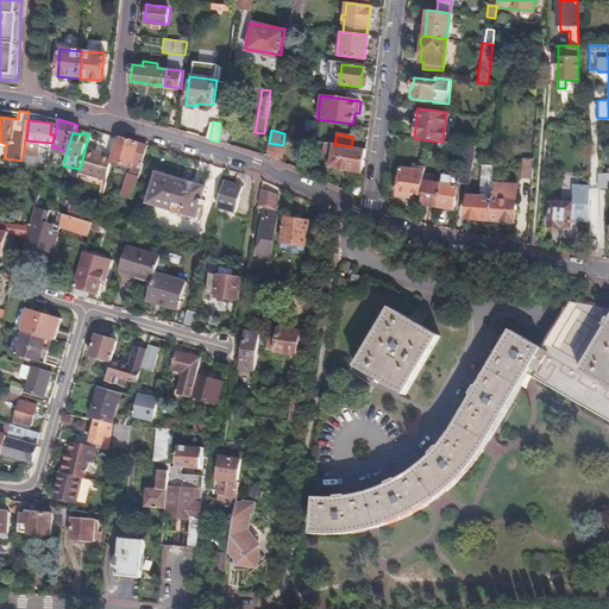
[(133,199),(149,146),(119,137),(114,156),(112,162),(131,168),(129,175),(125,174),(124,179),(127,180),(123,195),(133,199)]
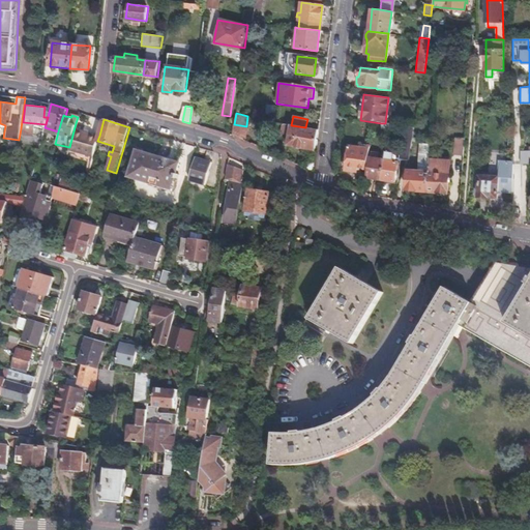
[(92,162),(97,141),(99,136),(82,130),(83,125),(76,123),(69,147),(67,154),(92,162)]
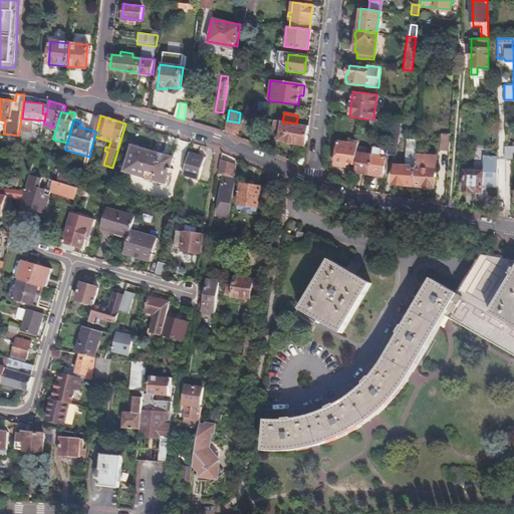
[(280,131),(307,137),(308,125),(296,123),(282,121),(274,119),(273,130),(280,131)]
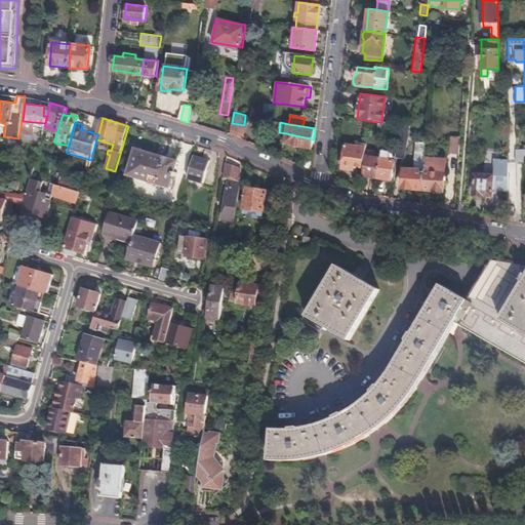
[(230,134),(242,139),(244,125),(232,123),(230,134)]
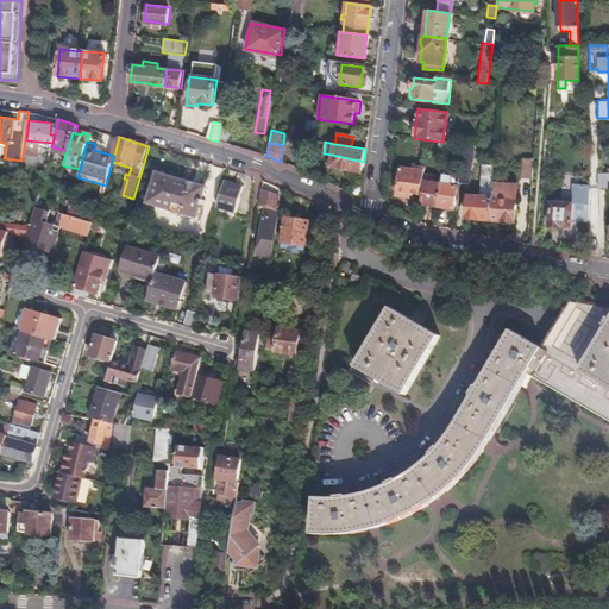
[(472,161),(475,146),(465,145),(463,159),(472,161)]
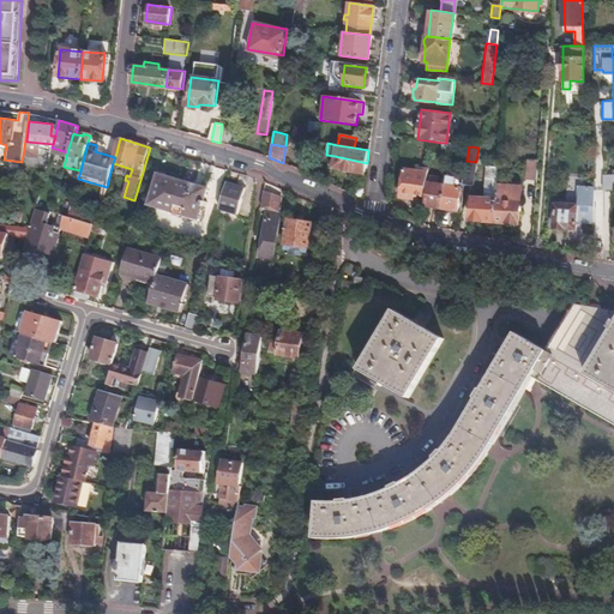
[(332,168),(366,175),(367,163),(335,156),(332,168)]
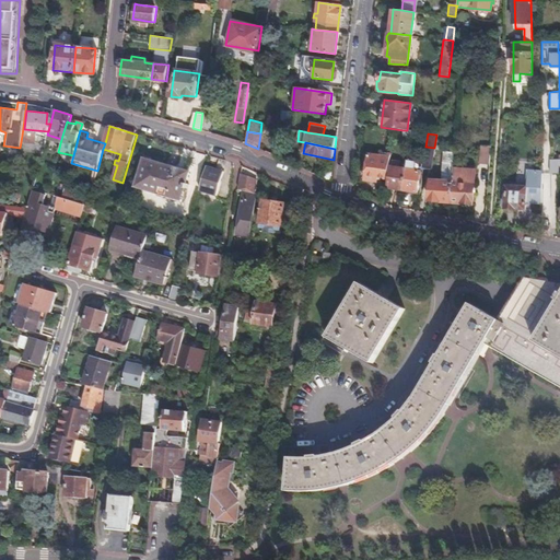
[(453,168),(454,152),(442,151),(440,182),(430,182),(429,201),(450,202),(453,168)]
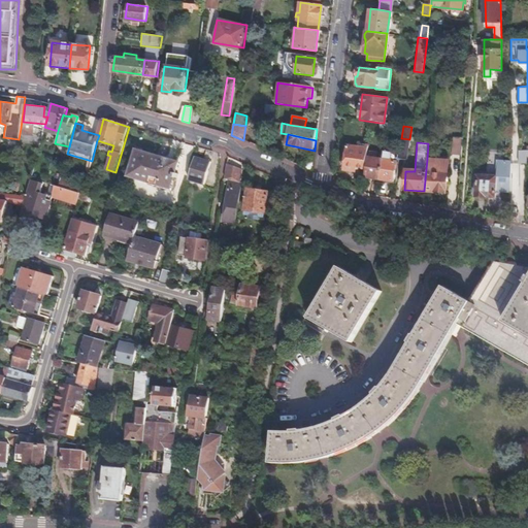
[(356,167),(365,168),(368,144),(360,143),(359,146),(347,145),(347,154),(343,154),(342,162),(344,162),(343,170),(355,171),(356,167)]
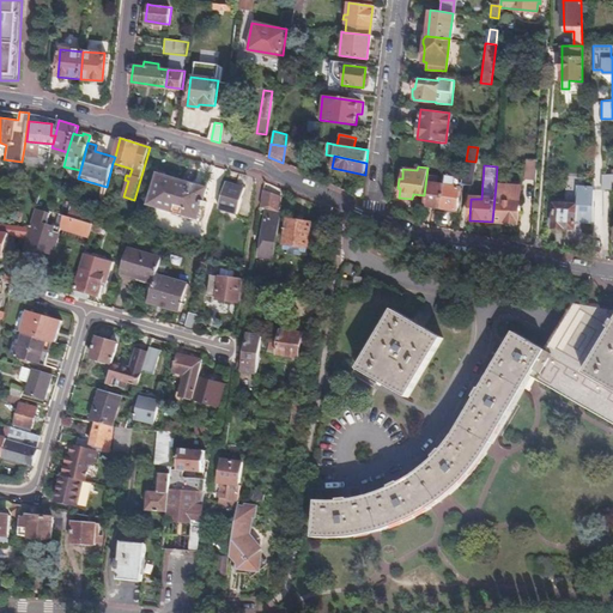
[(248,176),(230,171),(219,211),(238,217),(241,220),(249,222),(255,189),(256,178),(248,176)]
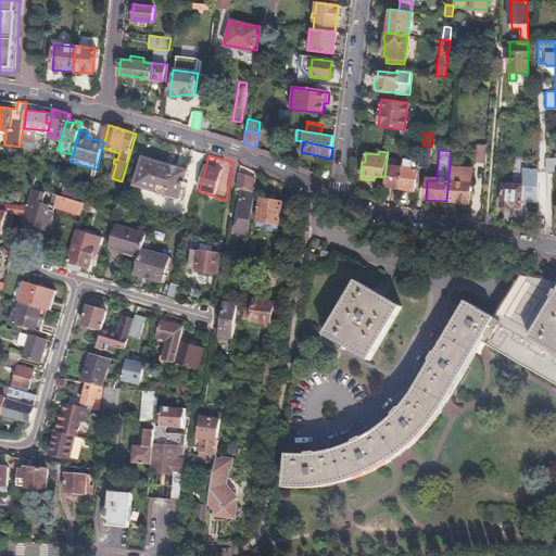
[(484,175),(485,158),(480,156),(476,156),(475,175),(484,175)]
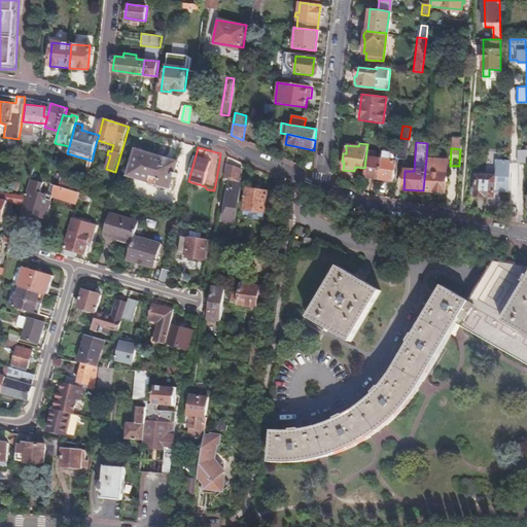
[(171,186),(178,162),(137,150),(131,175),(171,186)]
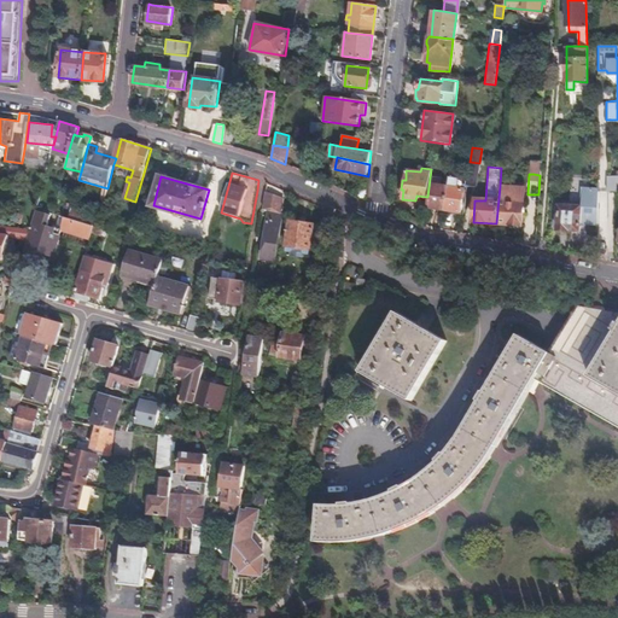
[(447,187),(443,210),(460,213),(465,179),(449,176),(447,187)]
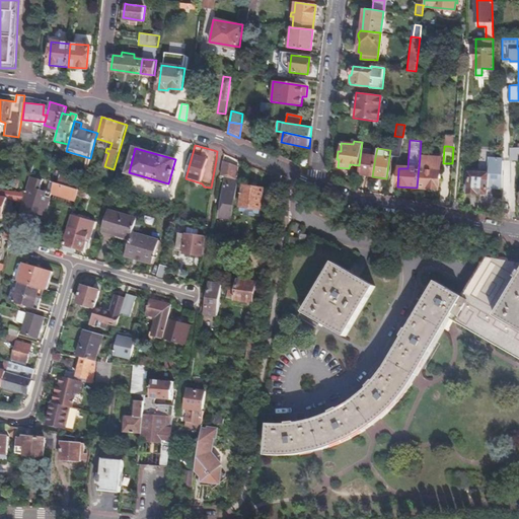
[(360,174),(372,176),(375,157),(371,156),(372,150),(364,149),(360,174)]
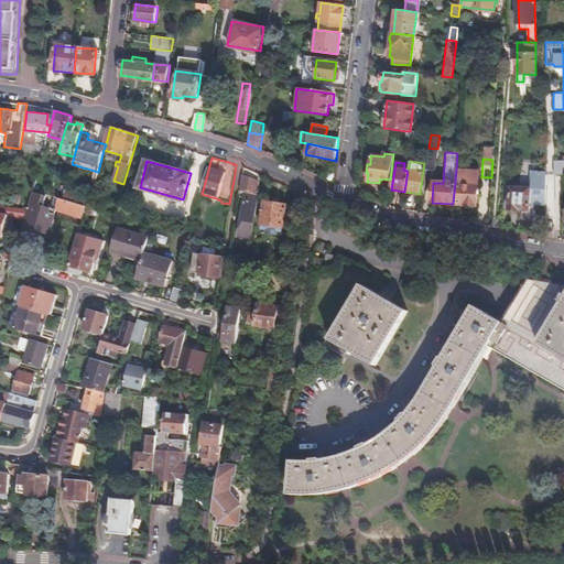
[(563,162),(553,162),(553,173),(562,173),(562,165),(563,165),(563,162)]
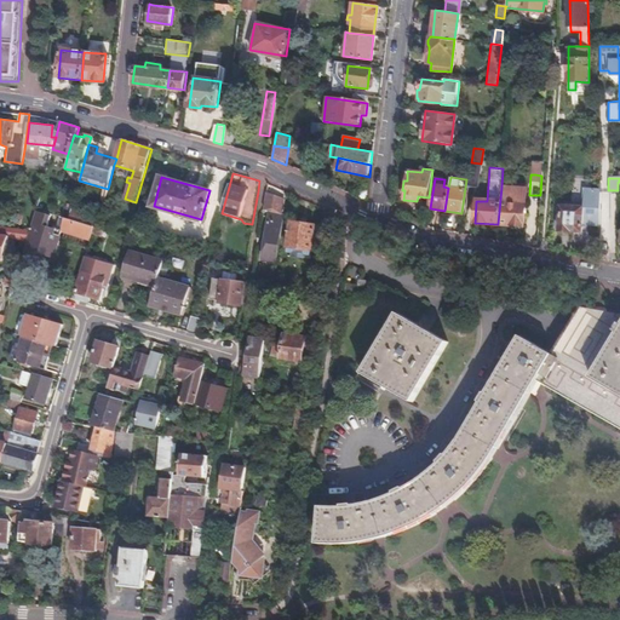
[(526,188),(501,187),(498,224),(522,225),(526,188)]
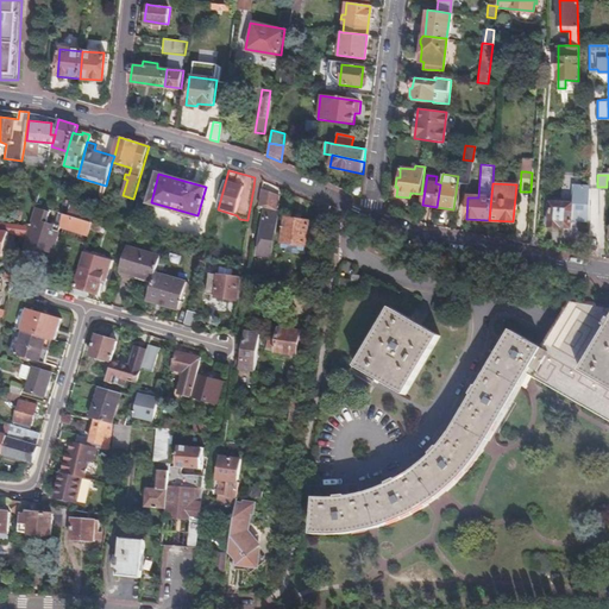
[(572,183),(572,203),(550,203),(548,225),(571,225),(571,220),(589,221),(589,184),(572,183)]
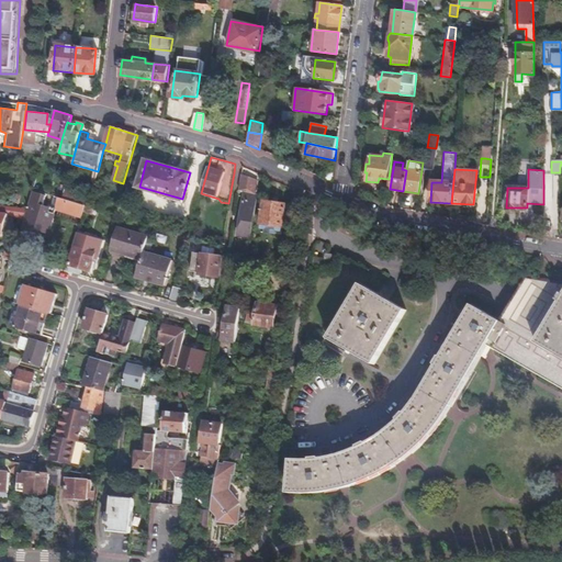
[(324,179),(333,182),(334,172),(329,171),(325,173),(324,179)]
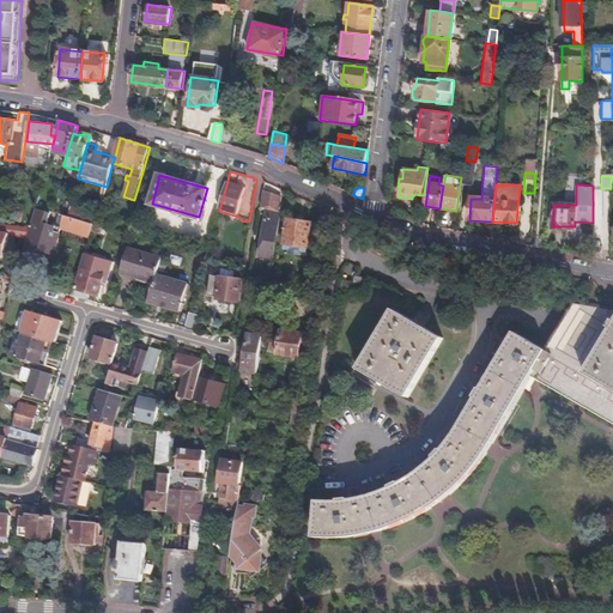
[(280,193),(262,189),(260,208),(265,210),(278,211),(280,193)]
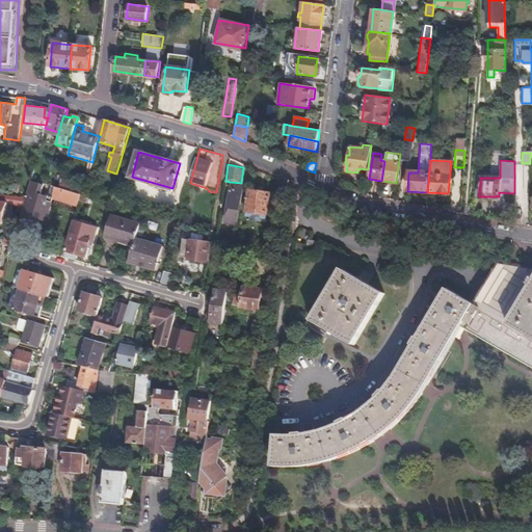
[(83,194),(84,188),(85,187),(60,181),(58,188),(80,194),(83,194)]
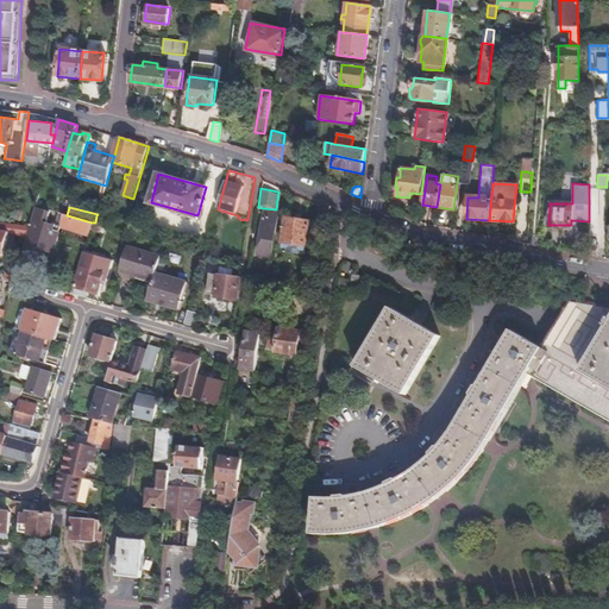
[(278,209),(276,209),(263,208),(262,217),(259,234),(256,234),(256,240),(258,242),(257,253),(272,256),(278,209)]
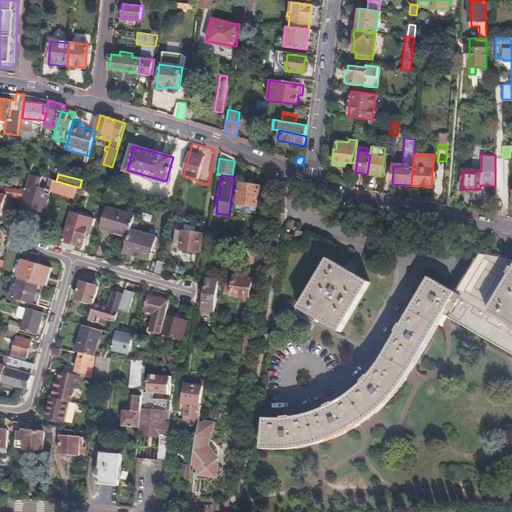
[(75,198),(77,187),(56,181),(55,182),(31,176),(22,207),(38,211),(38,210),(45,212),(51,191),(75,198)]
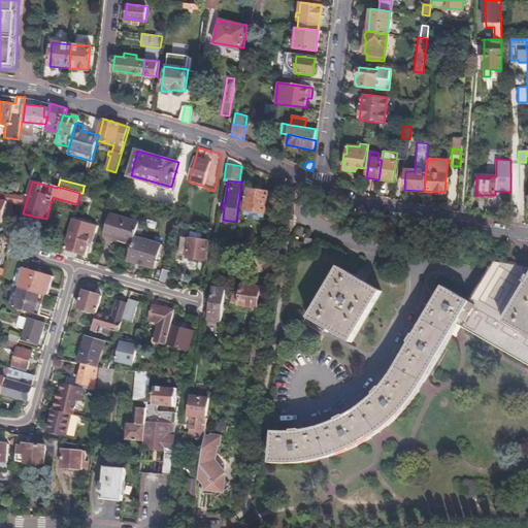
[(264,211),(267,191),(248,189),(244,209),(264,211)]
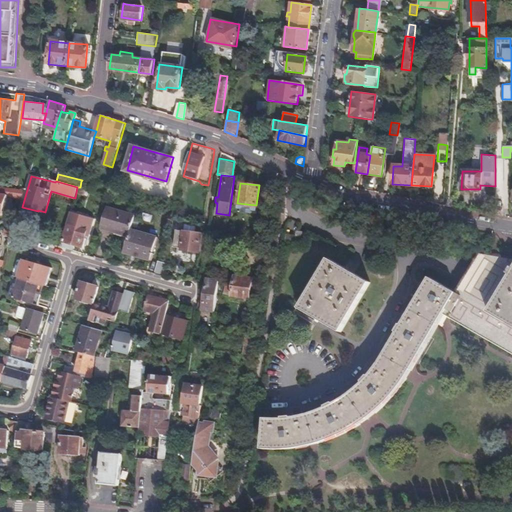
[(21,189),(0,186),(0,212),(2,213),(7,195),(22,199),(24,189),(21,189)]
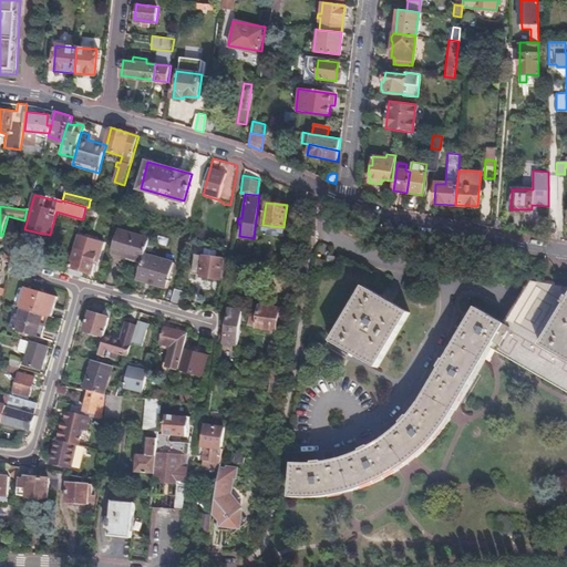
[(144,255),(148,239),(120,230),(113,253),(142,260),(144,255)]
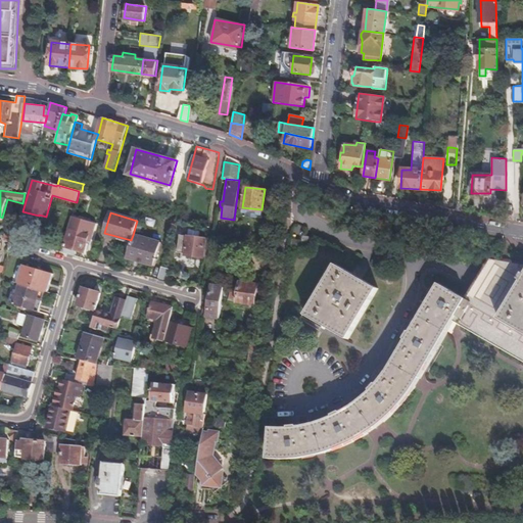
[(61,252),(74,256),(76,250),(84,252),(88,239),(90,239),(92,234),(90,234),(93,224),(72,218),(61,252)]
